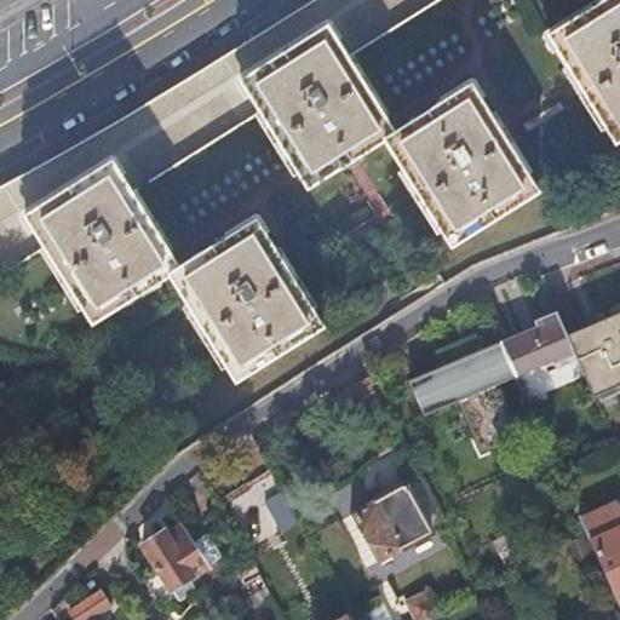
[(0,187),(0,349),(9,354),(19,357),(29,360),(40,361),(51,361),(62,360),(73,357),(82,354),(91,348),(181,293),(236,385),(322,331),(292,280),(419,200),(451,250),(537,195),(506,145),(583,97),(613,145),(619,141),(619,0),(606,0),(545,39),(520,0),(313,0),(164,93),(127,116),(65,153),(0,187)]
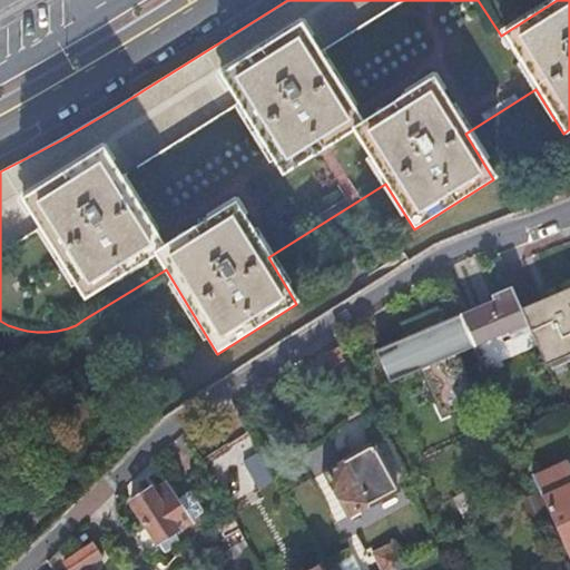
[(473,347),(479,360),(532,335),(521,311),(511,286),(490,295),(492,302),(460,316),(473,347)]
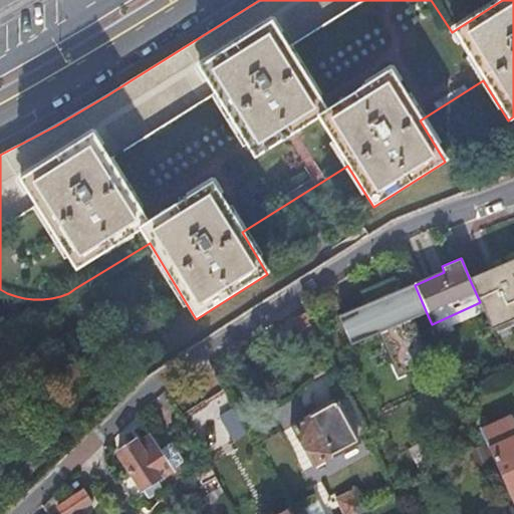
[(480,302),(492,330),(513,321),(513,261),(470,280),(480,302)]
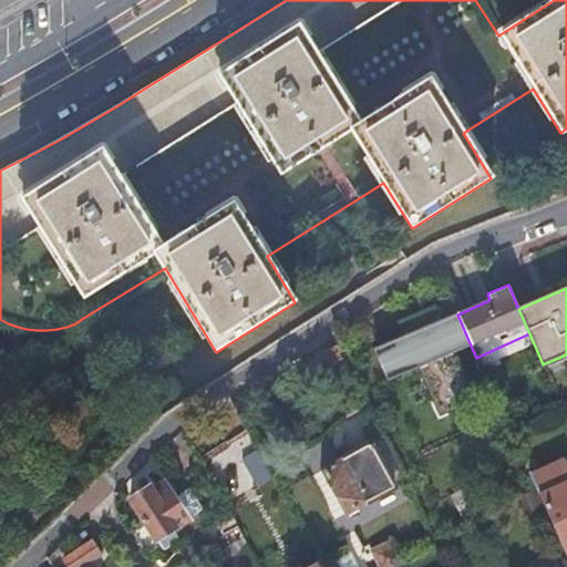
[(434,305),(395,321),(402,337),(441,320),(434,305)]
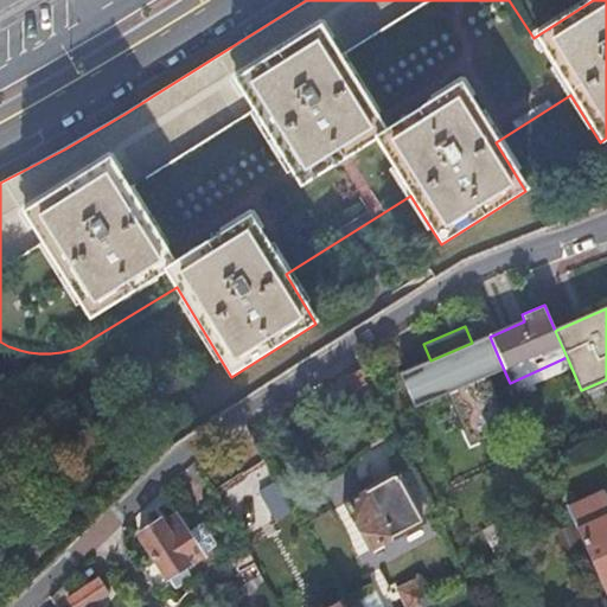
[(490,337),(489,336),(472,343),(487,377),(504,370),(490,337)]
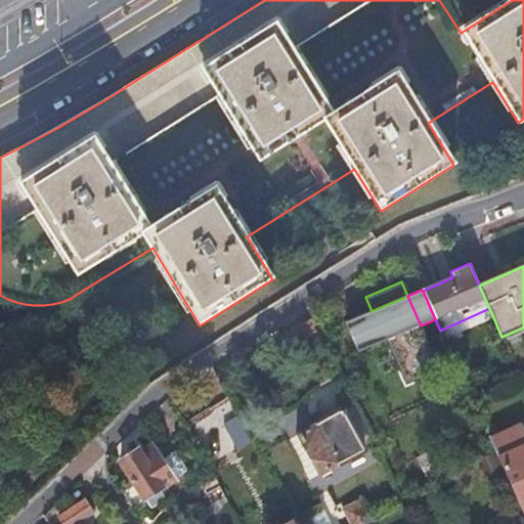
[(385,341),(404,386),(440,370),(421,325),(407,296),(372,311),(385,341)]
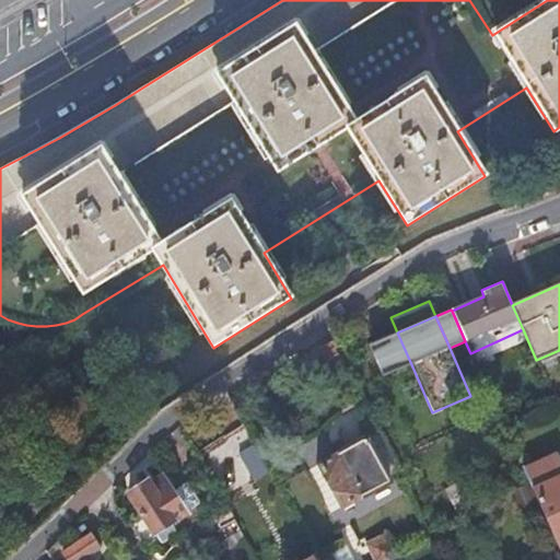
[(397,333),(366,345),(381,376),(411,364),(397,333)]
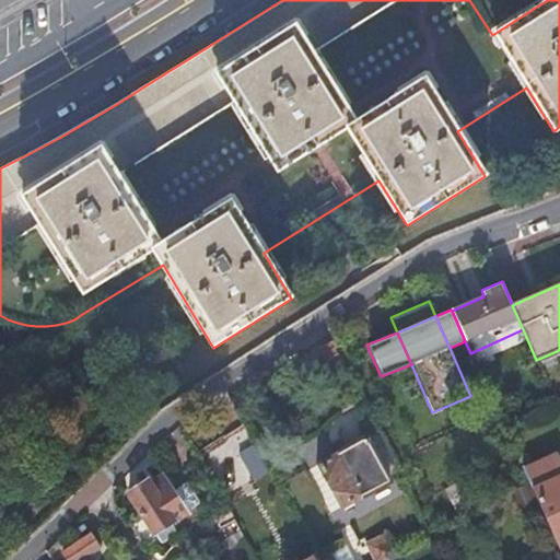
[(334,375),(349,369),(335,340),(321,347),(334,375)]
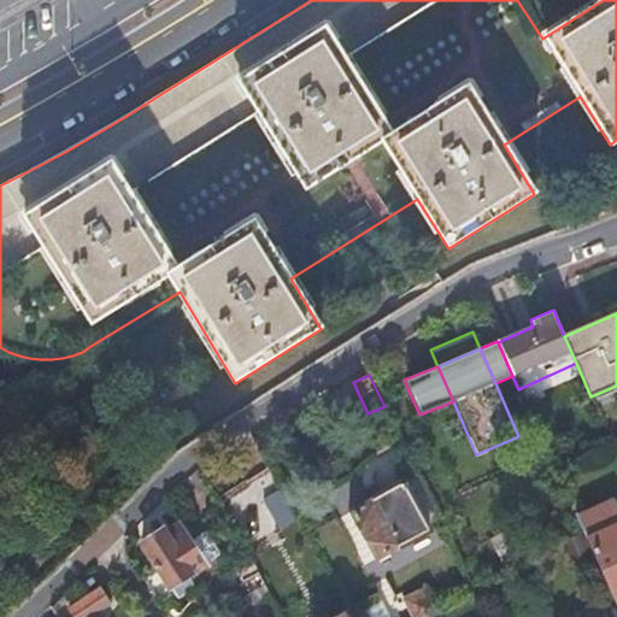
[(399,480),(344,506),(366,556),(423,528),(399,480)]
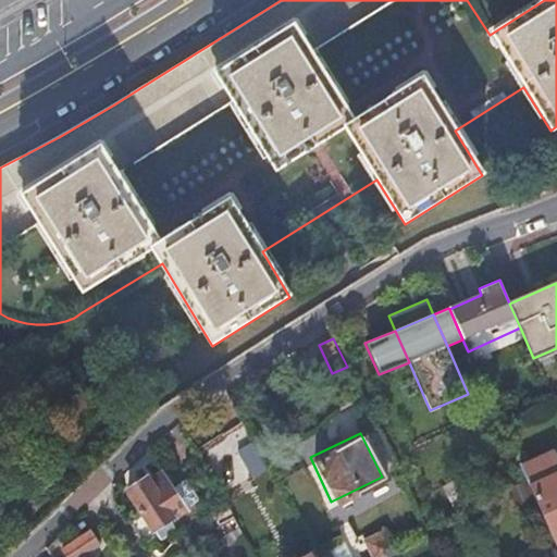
[(250,473),(267,465),(255,442),(239,450),(250,473)]
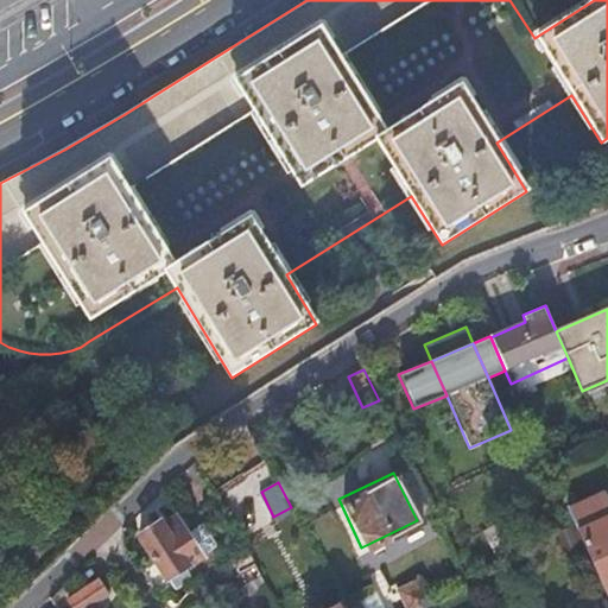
[(607,502),(603,492),(565,506),(571,520),(605,595),(607,593),(607,502)]
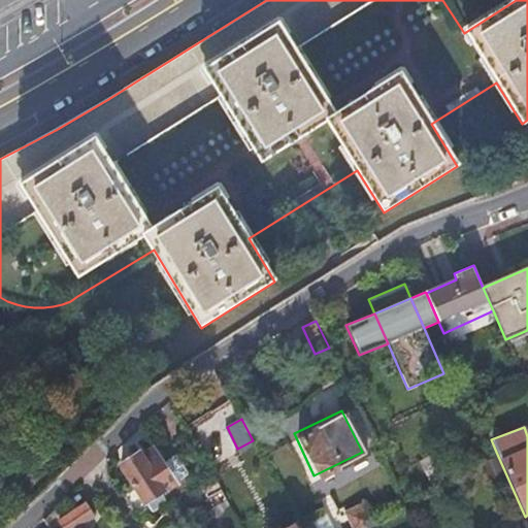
[(150,448),(138,454),(144,462),(155,456),(150,448)]
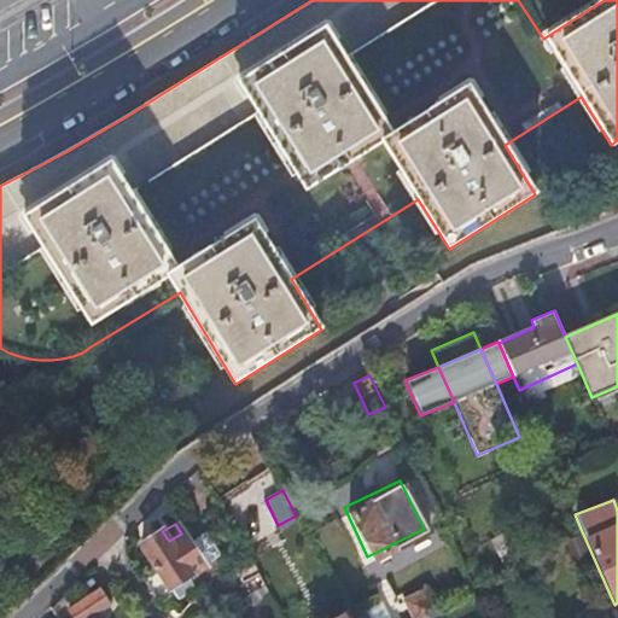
[(186,577),(194,590),(222,571),(214,559),(209,563),(199,547),(194,541),(187,529),(181,534),(169,541),(162,531),(143,544),(170,588),(186,577)]
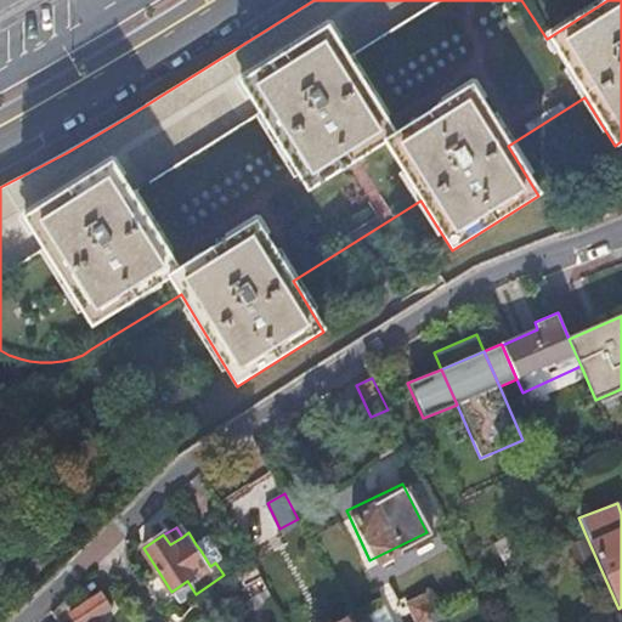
[(513,532),(491,542),(502,563),(522,553),(513,532)]
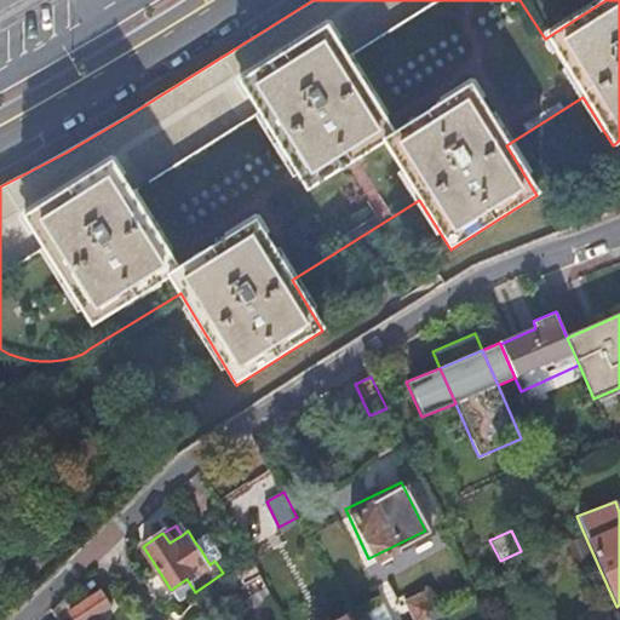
[(212,532),(195,543),(200,549),(210,564),(214,561),(225,554),(212,532)]
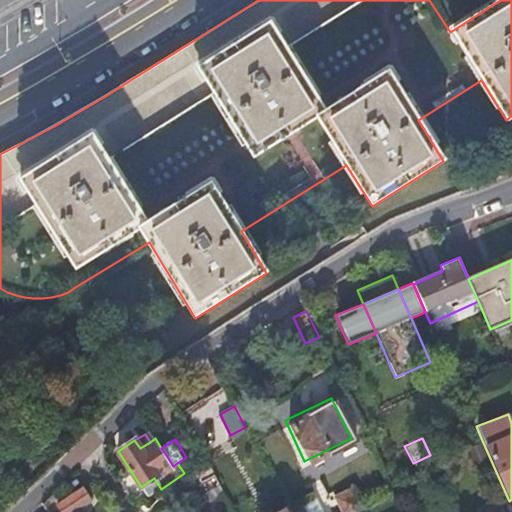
[(154,478),(141,487),(148,497),(161,489),(154,478)]
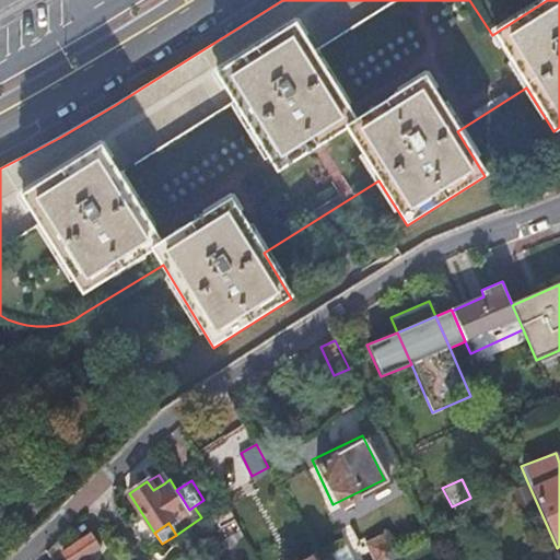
[(365,543),(373,559),(377,559),(395,551),(385,533),(365,543)]
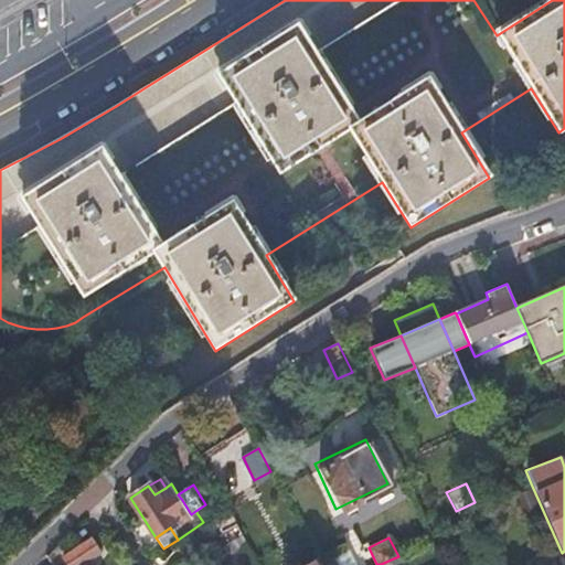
[(87,541),(60,560),(63,564),(85,564),(84,563),(97,555),(87,541)]
